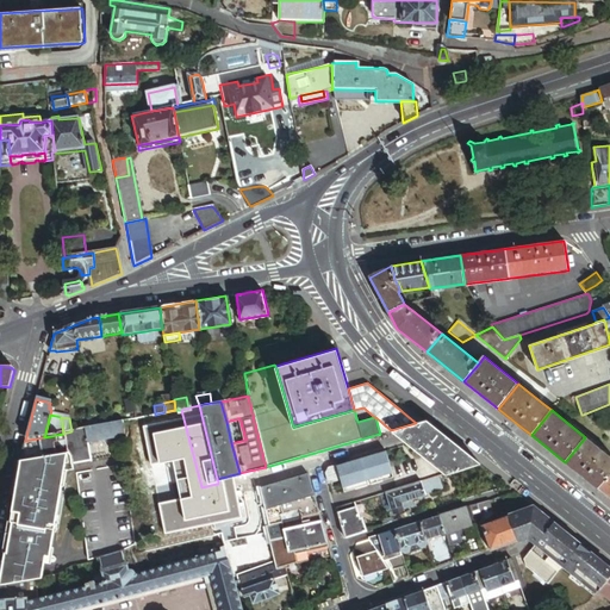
[(226,422),(231,443),(246,440),(240,418),(226,422)]
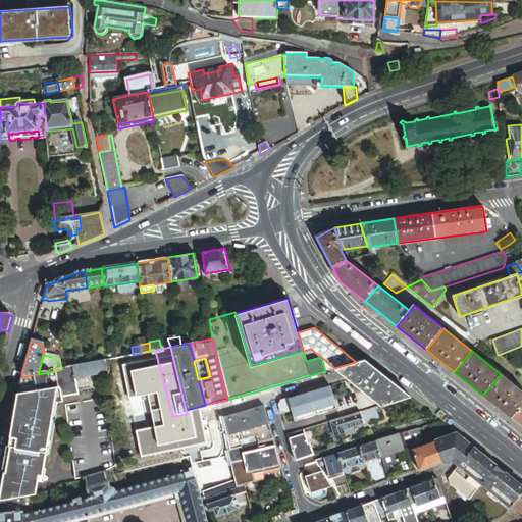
[(372,365),(365,360),(356,362),(334,368),(342,374),(349,379),(379,405),(380,405),(378,406),(378,407),(384,405),(390,403),(410,397),(410,396),(409,396),(379,371),(372,365)]
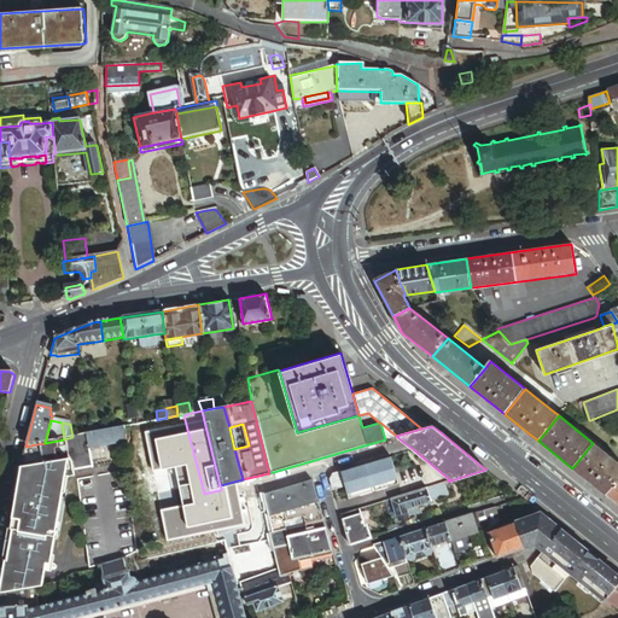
[(127,442),(123,427),(73,437),(64,439),(68,460),(40,465),(21,468),(1,588),(0,594),(10,592),(27,589),(28,589),(39,587),(42,587),(47,564),(51,565),(65,477),(74,474),(73,471),(92,467),(89,450),(105,447),(127,442)]
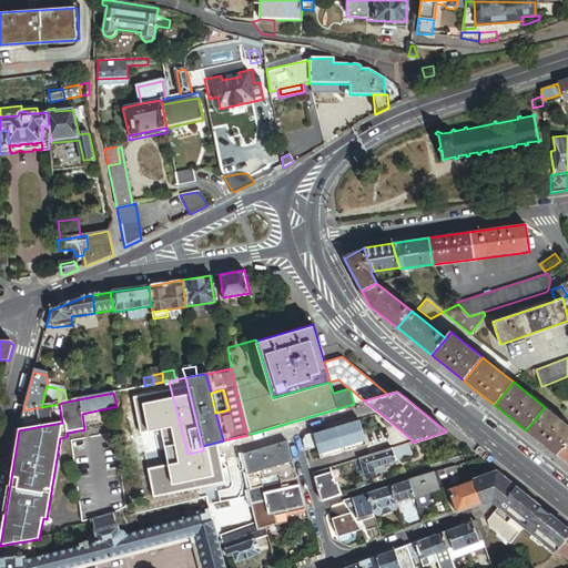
[(567,424),(545,407),(526,430),(558,455),(567,442),(567,424)]
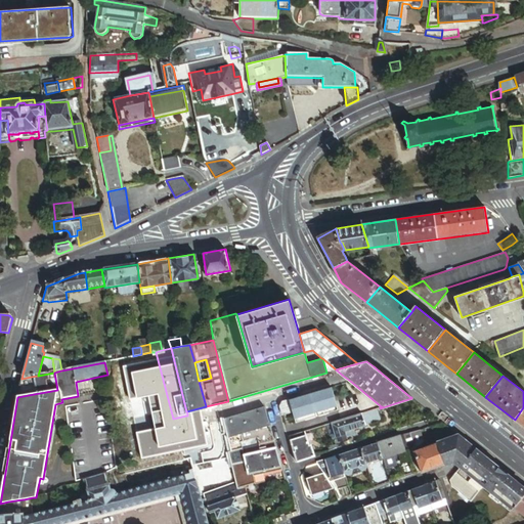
[(34,394),(31,377),(22,379),(17,397),(34,394)]
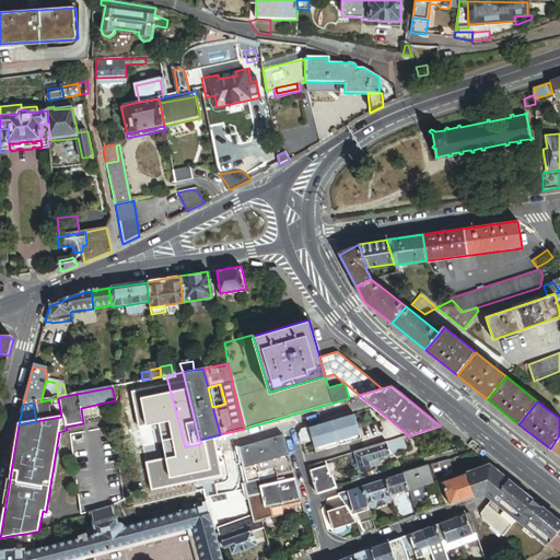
[(95,405),(81,408),(83,423),(98,420),(95,405)]
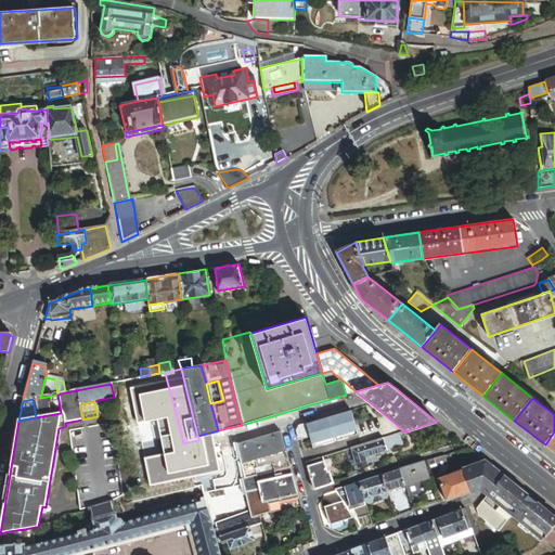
[(350,410),(305,423),(309,436),(312,448),(358,434),(350,410)]
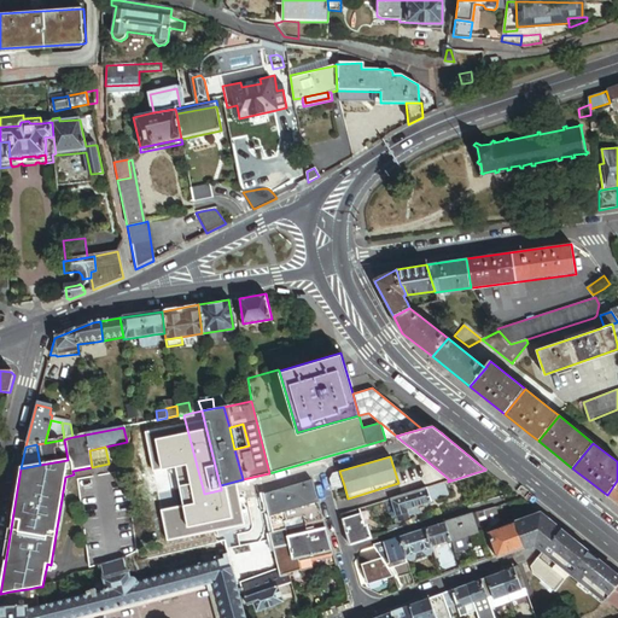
[(344,485),(339,471),(333,473),(330,478),(332,489),(344,485)]
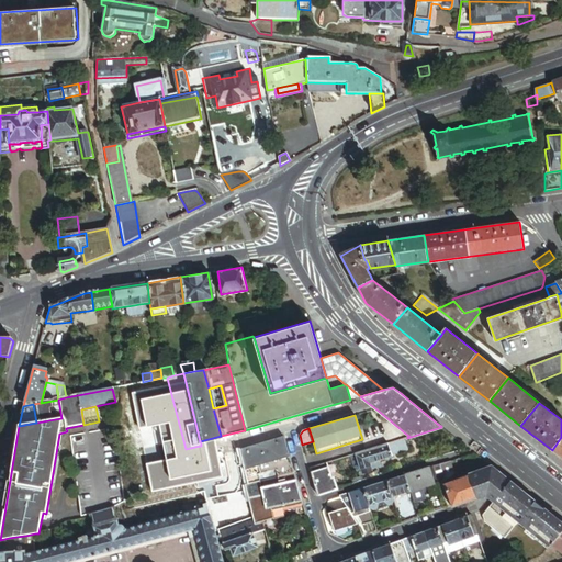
[(217,448),(238,442),(236,435),(201,444),(201,446),(200,446),(202,452),(217,448)]
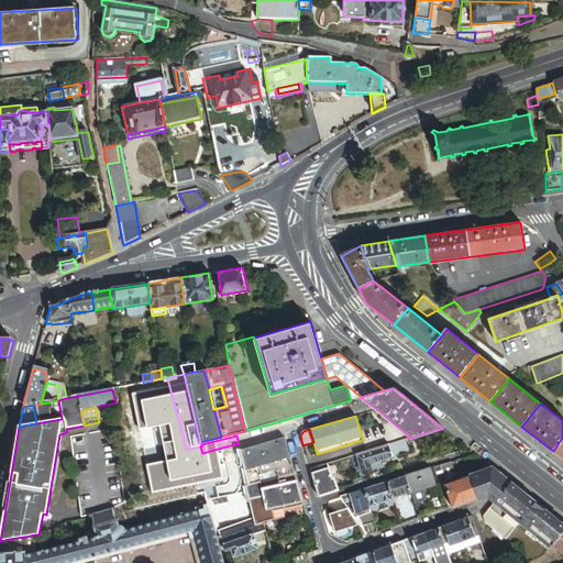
[(284,437),(240,449),(240,450),(249,484),(260,481),(277,477),(294,473),(284,437)]
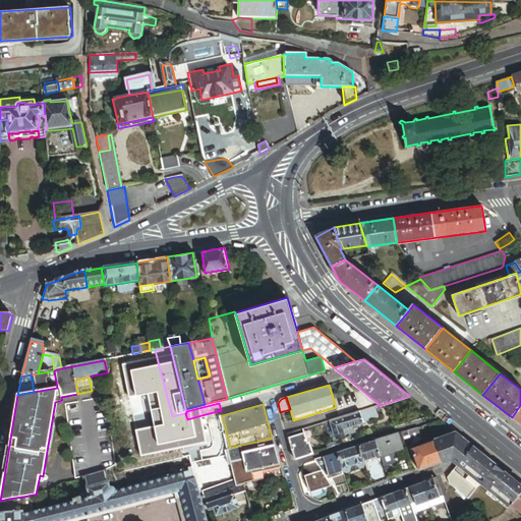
[(520,405),(512,417),(520,424),(520,405)]
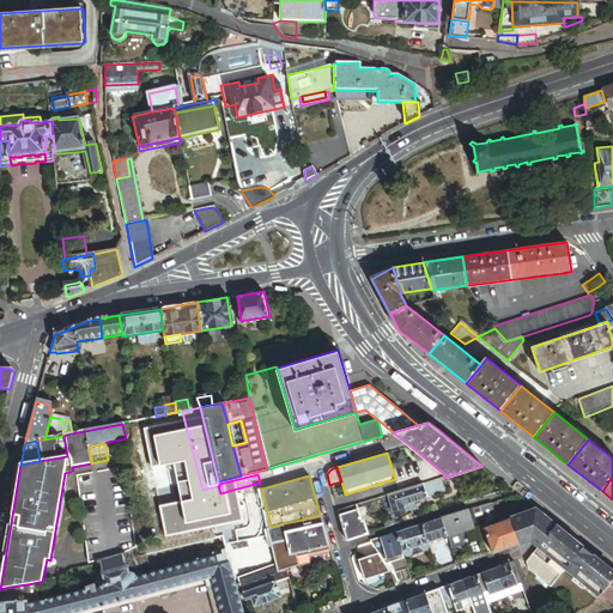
[(444,490),(441,478),(422,484),(428,498),(443,493),(444,490)]
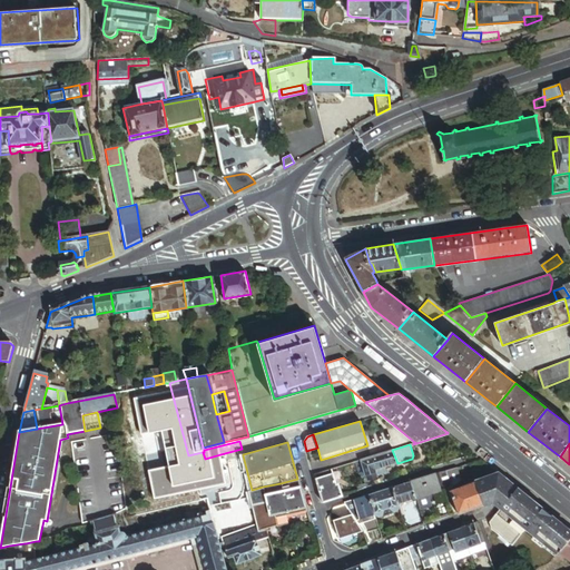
[(243,454),(242,449),(220,454),(232,497),(208,503),(208,505),(210,514),(212,517),(213,516),(213,520),(252,510),(247,491),(252,490),(243,455),(243,454)]
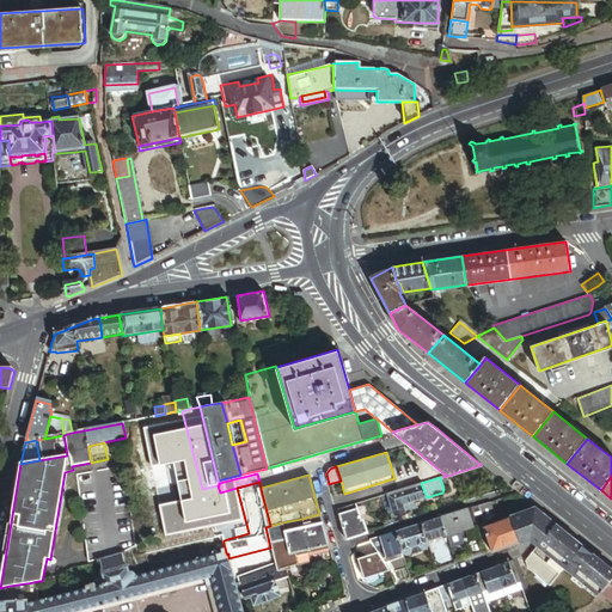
[(427,497),(421,483),(386,494),(392,510),(404,507),(403,505),(427,497)]
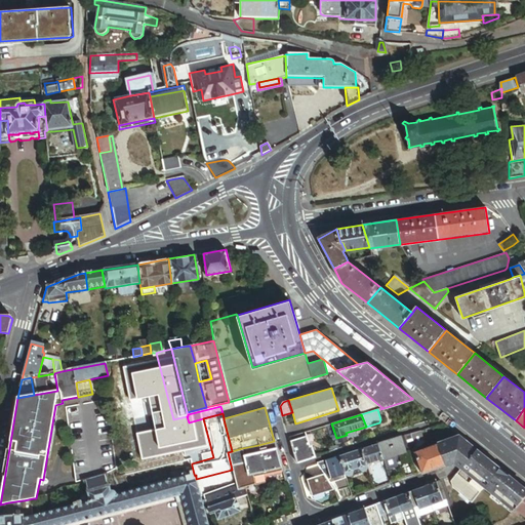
[(336,438),(331,423),(326,425),(330,440),(336,438)]
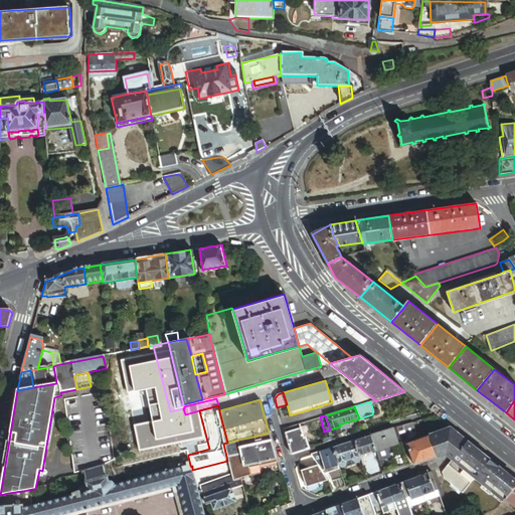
[(304,438),(300,422),(284,427),(291,453),(310,447),(306,437),(304,438)]
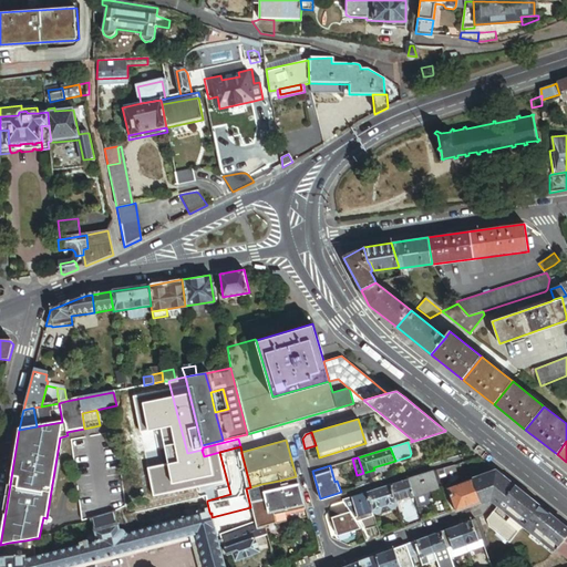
[(454,465),(442,468),(445,477),(456,474),(454,465)]
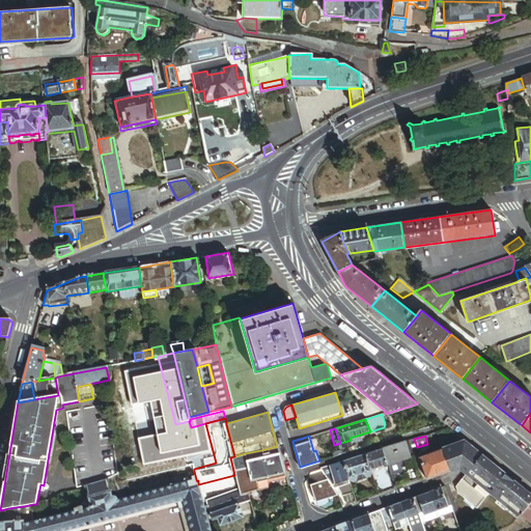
[(409,440),(413,452),(418,451),(417,447),(414,439),(413,439),(410,440),(409,440)]
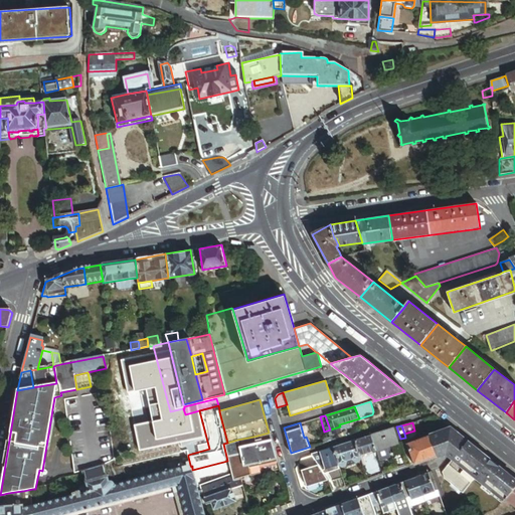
[(462,436),(450,426),(428,435),(436,454),(437,457),(445,454),(447,455),(462,436)]
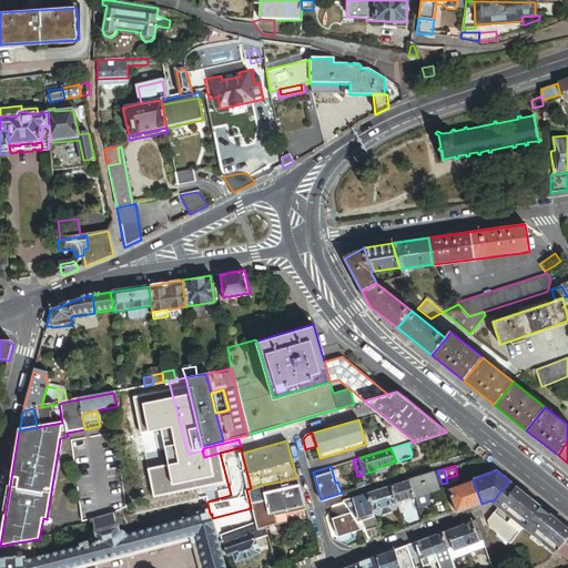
[(408,479),(414,495),(414,497),(439,488),(434,472),(429,474),(408,479)]
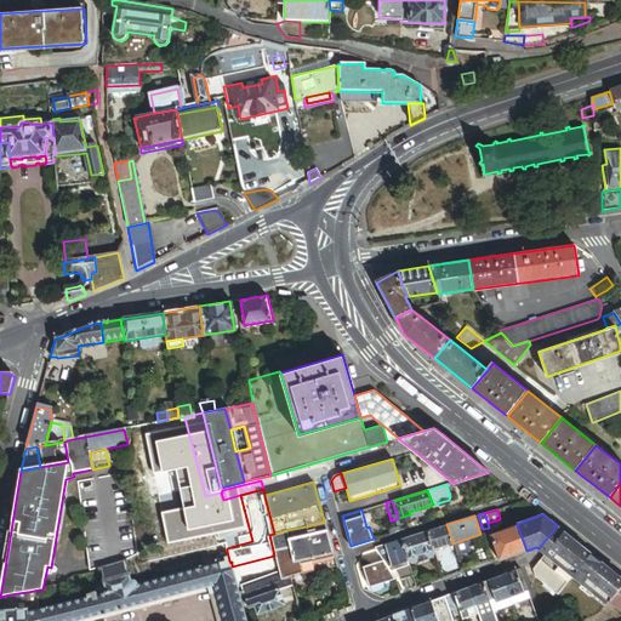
[(326,529),(324,522),(306,527),(286,530),(289,539),(308,534),(326,529)]
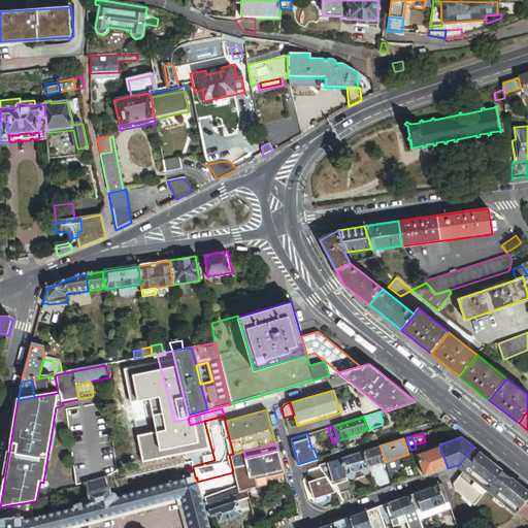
[(382,461),(385,460),(380,446),(363,451),(368,465),(371,465),(374,464),(378,462),(382,461)]
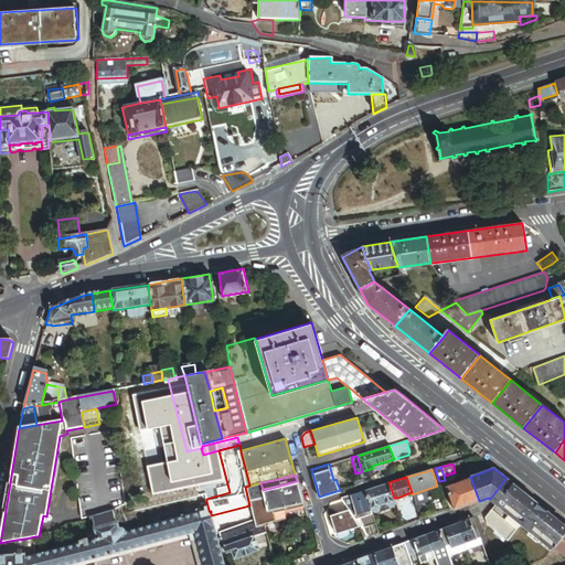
[(479,501),(478,498),(470,477),(446,486),(452,507),(455,510),(470,504),(479,501)]
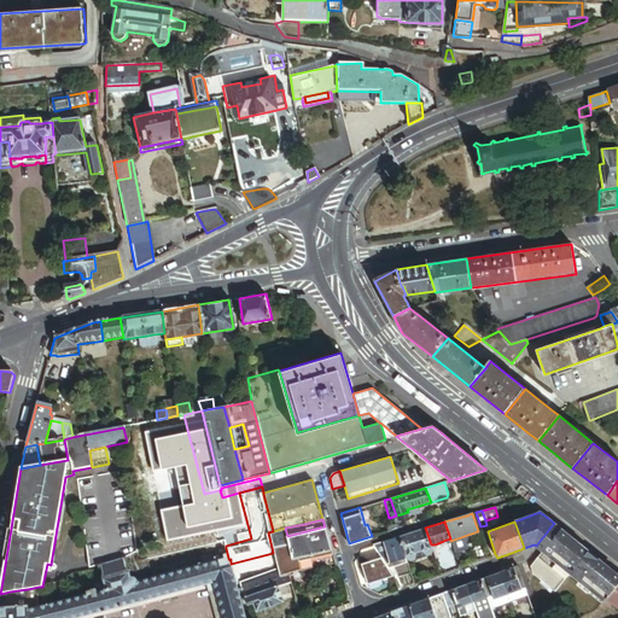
[(558,526),(554,523),(536,546),(538,548),(542,552),(560,528),(558,526)]
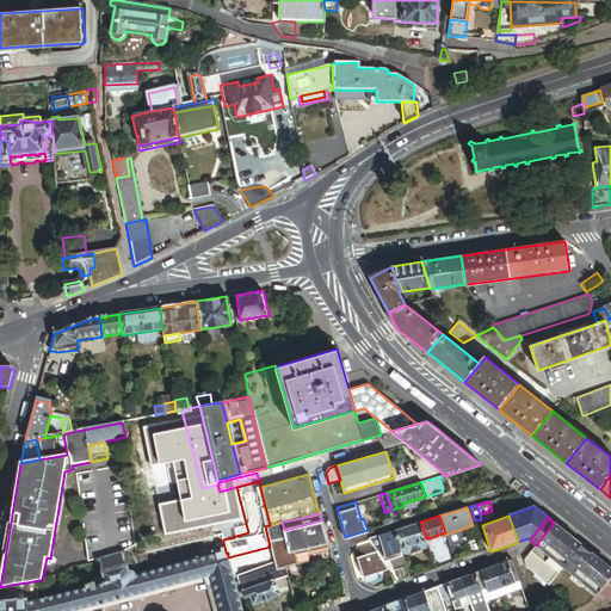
[(289,551),(328,543),(321,520),(303,525),(284,530),(289,551)]
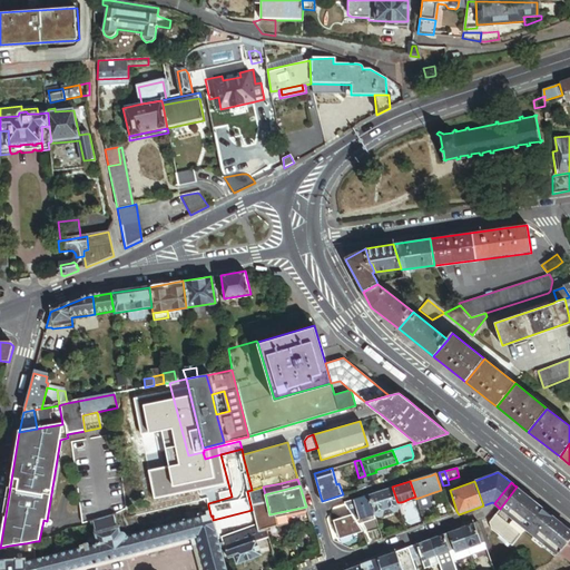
[(263,487),(252,490),(247,491),(252,510),(257,528),(257,531),(266,529),(276,526),(277,526),(275,517),(306,510),(306,507),(269,514),(265,494),(263,487)]
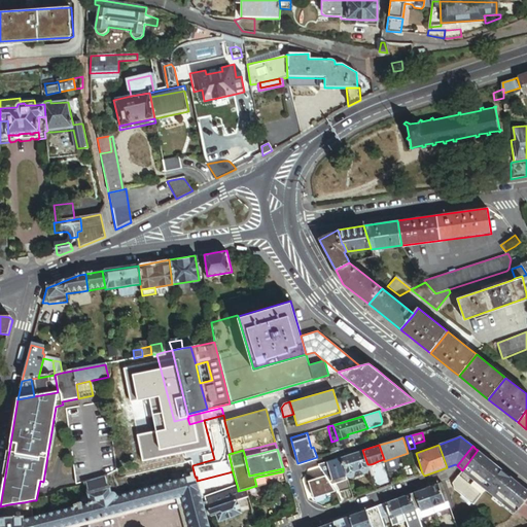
[(367,464),(362,450),(341,457),(346,473),(367,465),(367,464)]
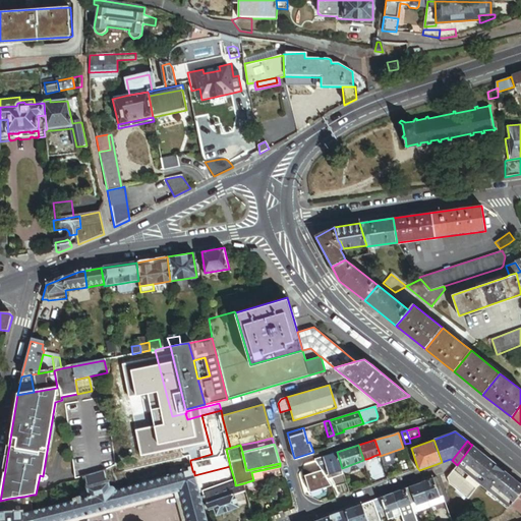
[(473,446),(472,445),(457,465),(448,476),(450,483),(468,498),(479,483),(510,507),(512,505),(520,491),(520,484),(509,475),(488,459),(473,447),(473,446)]
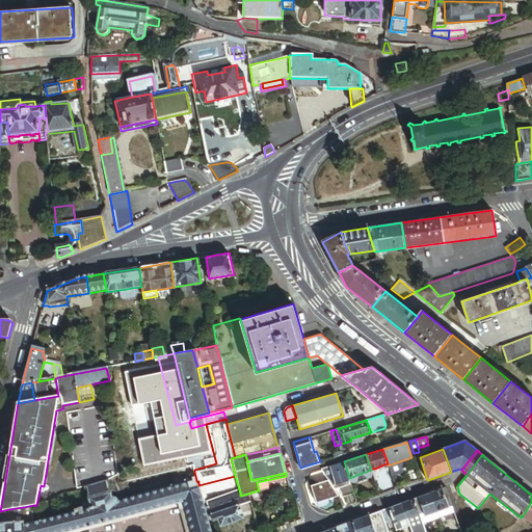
[(349,478),(344,461),(321,470),(331,485),(336,483),(349,479),(349,478)]
